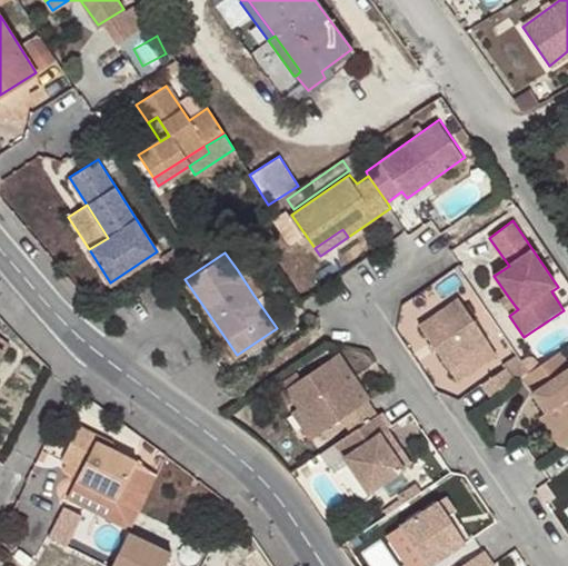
[(237,269),(253,295),(259,289),(242,266),(237,269)]
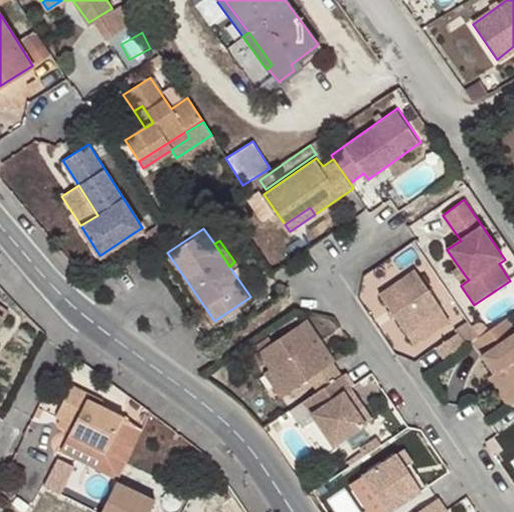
[(467,278),(459,267),(452,273),(459,283),(467,278)]
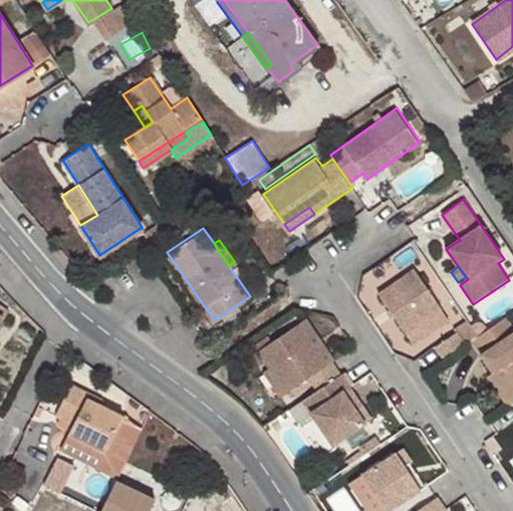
[(443,308),(416,269),(377,295),(406,335),(443,308)]
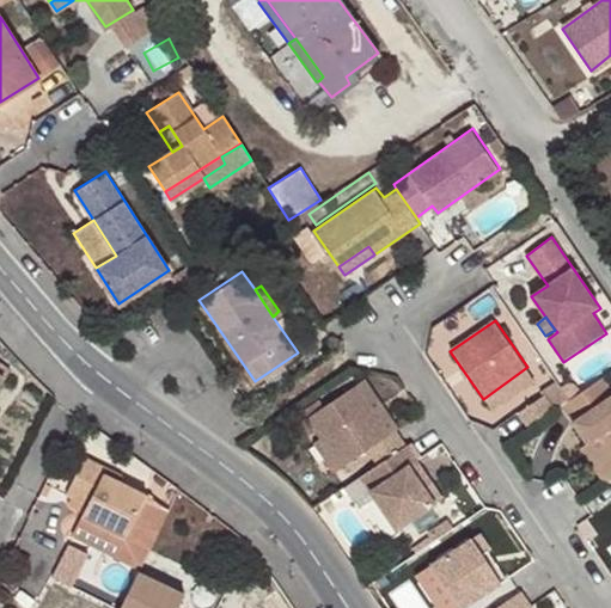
[(610,381),(605,374),(568,399),(562,404),(587,440),(602,460),(594,465),(606,481),(610,478),(610,381)]
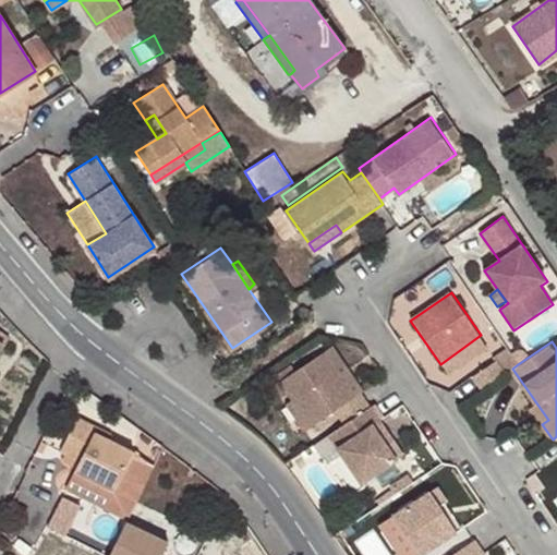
[(354,397),(361,391),(363,390),(334,347),(324,353),(354,397)]
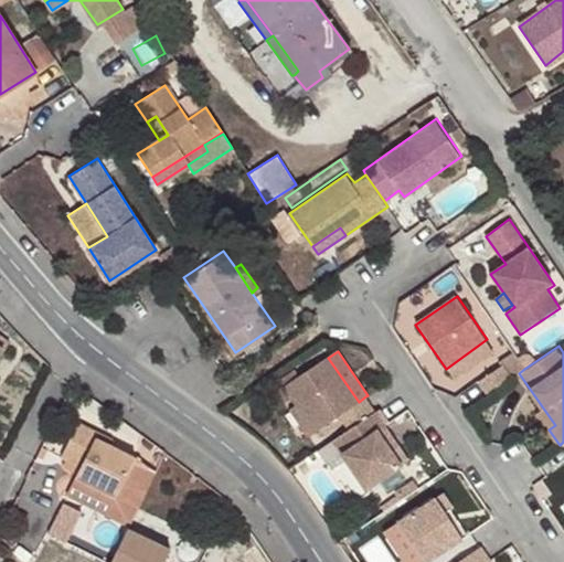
[(501,360),(502,363),(512,378),(519,373),(524,369),(512,351),(501,360)]
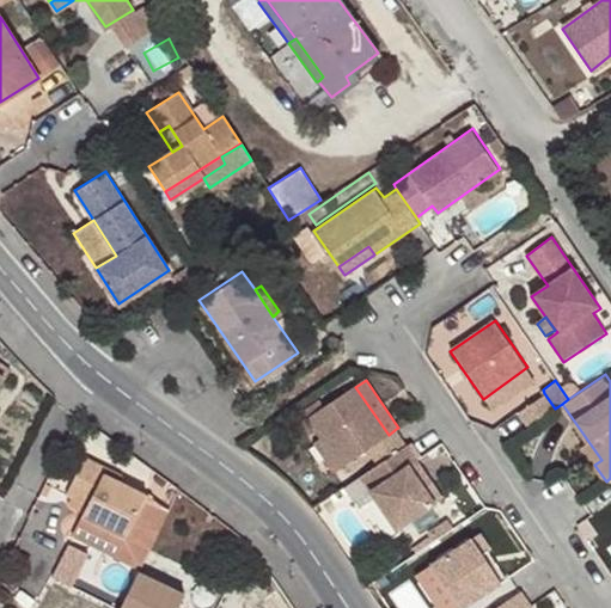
[(376,467),(407,446),(396,429),(389,435),(355,387),(307,417),(341,467),(354,458),(365,450),(371,460),(376,467)]
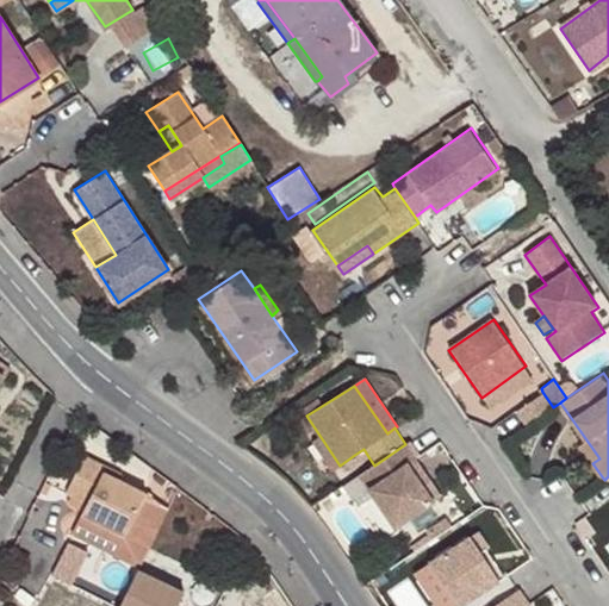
[(542,392),(519,410),(528,425),(553,407),(542,392)]
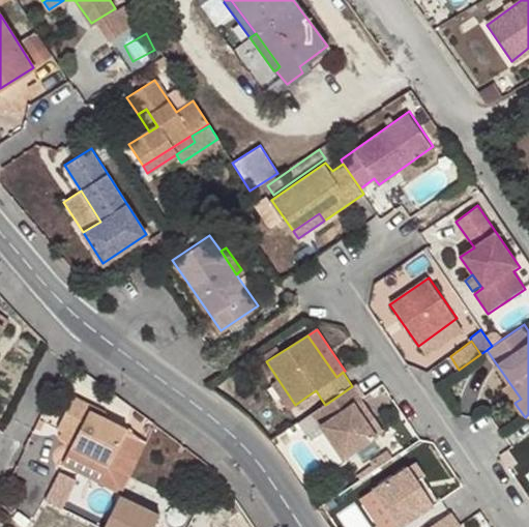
[(285,412),(295,405),(266,361),(255,370),(285,412)]
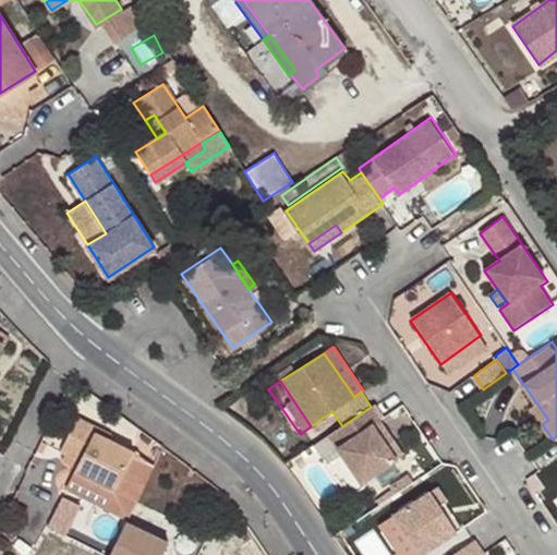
[(535,401),(529,406),(542,424),(548,420),(535,401)]
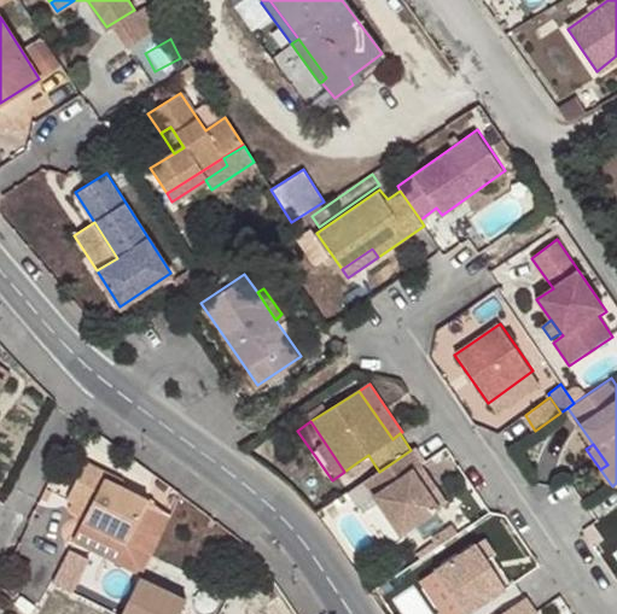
[(420,467),(411,450),(379,472),(362,483),(397,533),(437,507),(414,472),(420,467)]
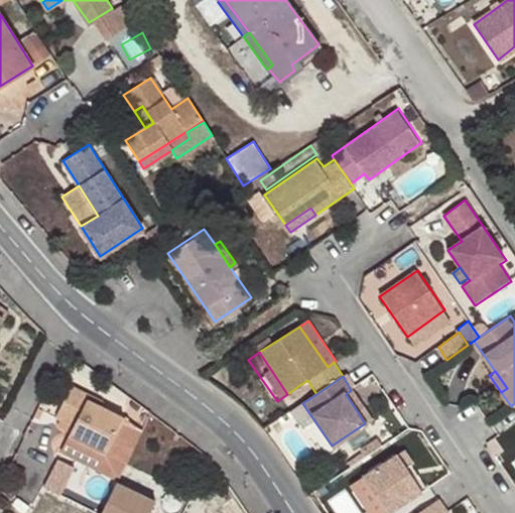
[(302,393),(312,388),(307,380),(298,386),(302,393)]
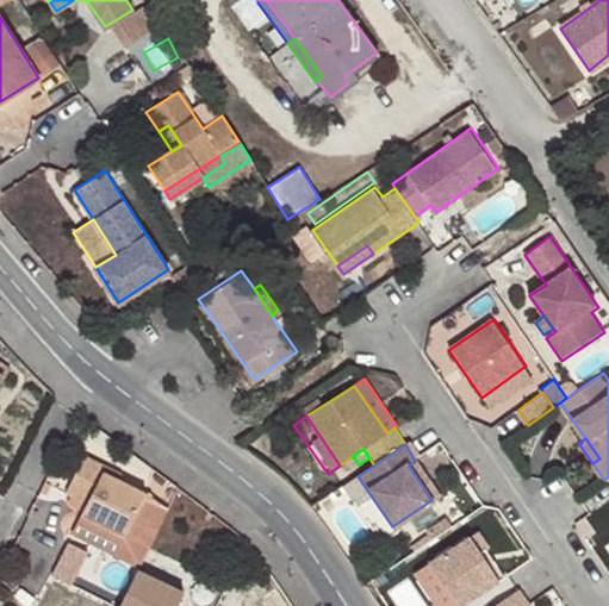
[(125,533),(144,493),(145,491),(118,478),(104,472),(107,464),(86,455),(66,494),(86,503),(81,513),(125,533)]
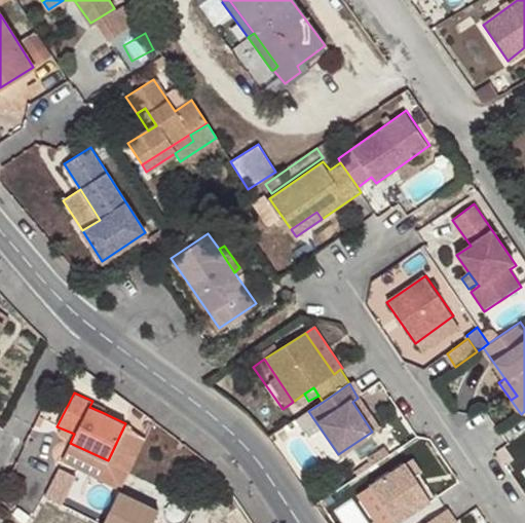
[(352,402),(372,432),(378,427),(358,398),(352,402)]
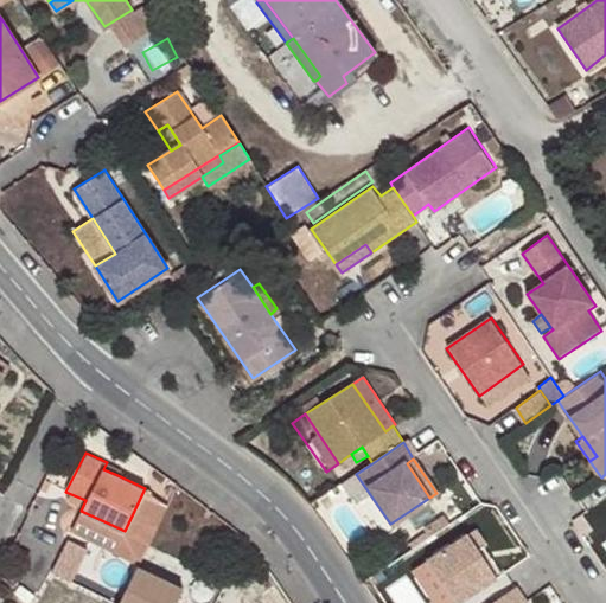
[(103,469),(117,475),(121,469),(107,462),(103,469)]
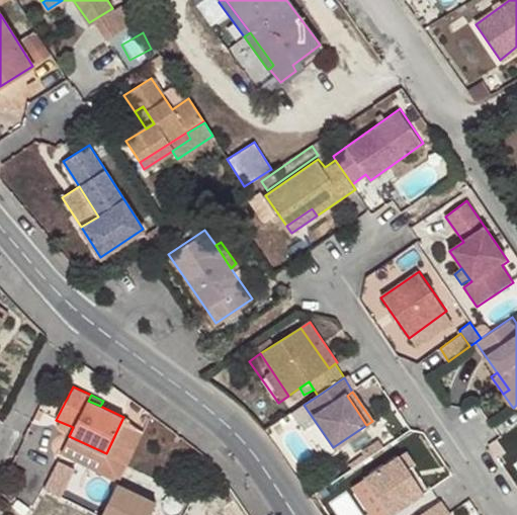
[(118,482),(144,428),(122,419),(106,453),(69,436),(61,454),(118,482)]
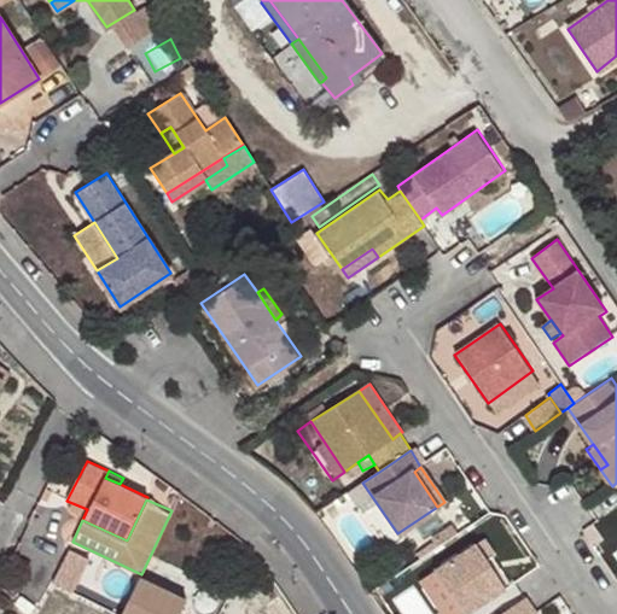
[(485,536),(476,542),(507,588),(513,583),(494,555),(496,553),(485,536)]
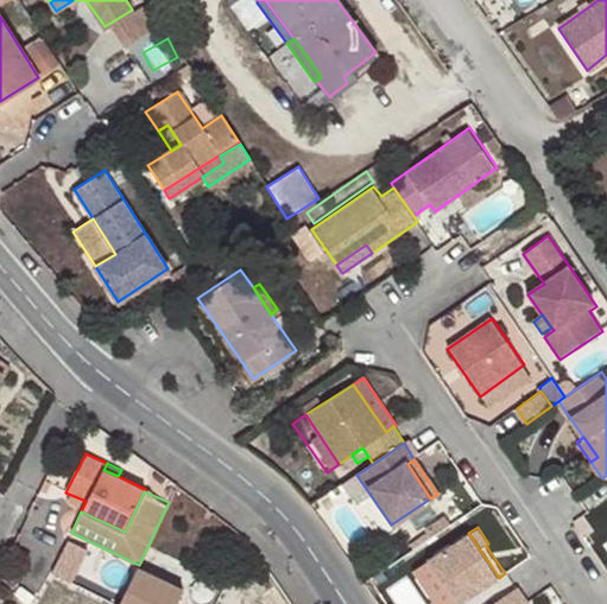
[(499,578),(468,533),(427,561),(447,591),(456,586),(465,601),(499,578)]
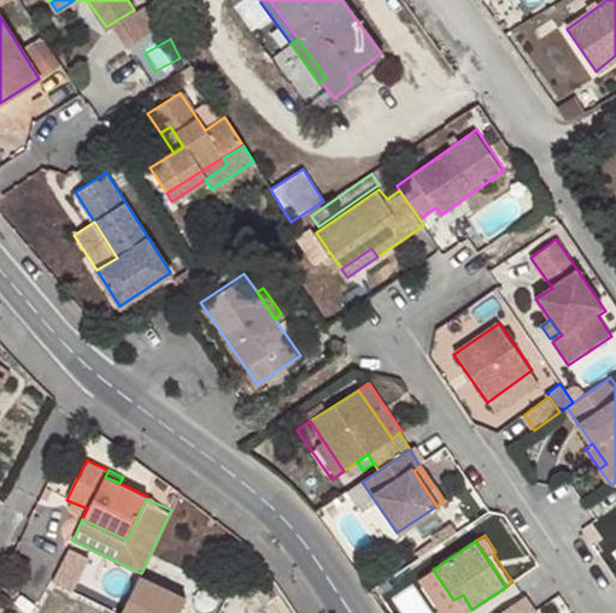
[(179,612),(186,597),(140,576),(122,612),(179,612)]
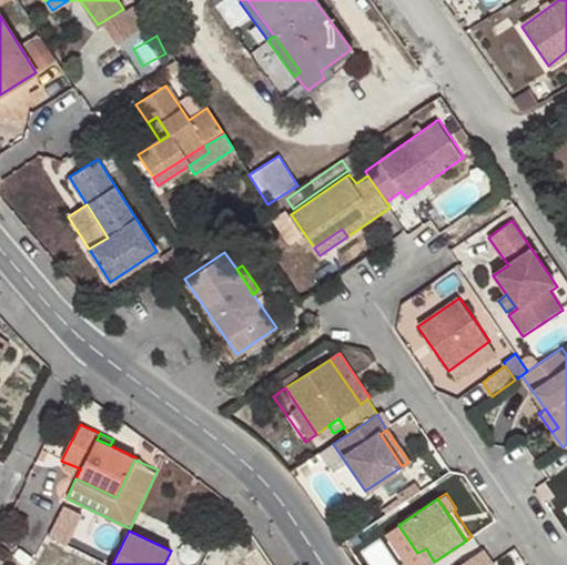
[(426,548),(417,553),(425,564),(428,564),(434,562),(426,548)]
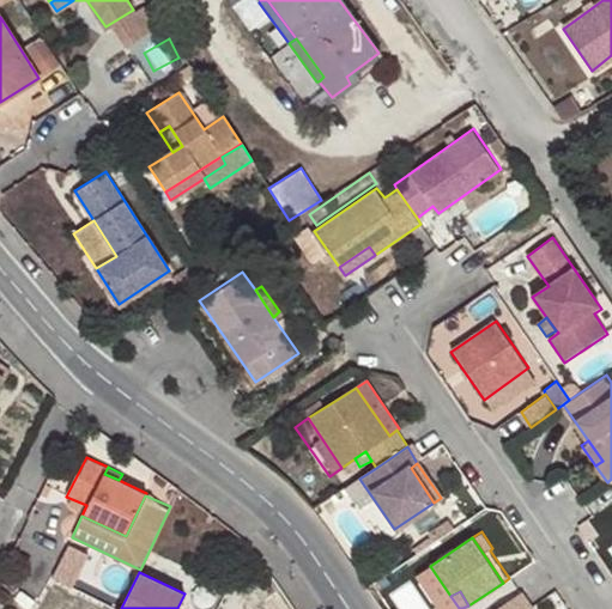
[(531,608),(532,608),(520,592),(495,608),(531,608)]
